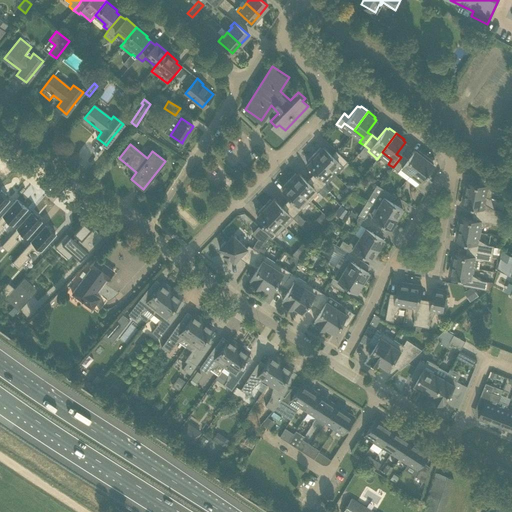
[(320,147),(314,154),(330,170),(339,162),(343,166),(347,161),(338,152),(334,157),(323,147),(321,149),(320,147)]
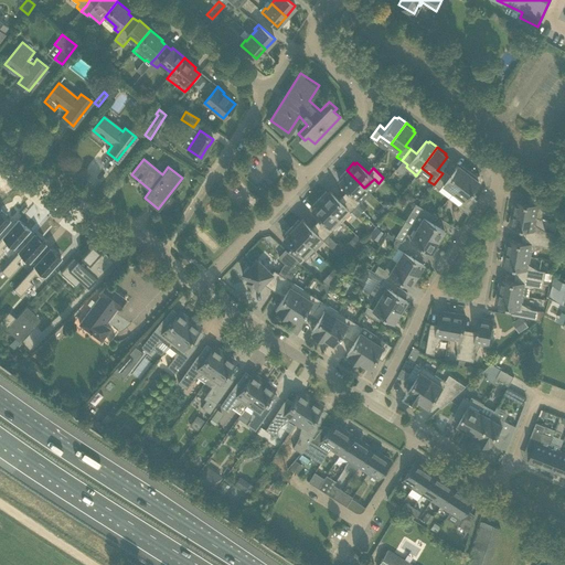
[(448,178),(443,173),(434,184),(439,189),(443,184),(454,192),(469,171),(461,166),(460,167),(457,164),(448,178)]
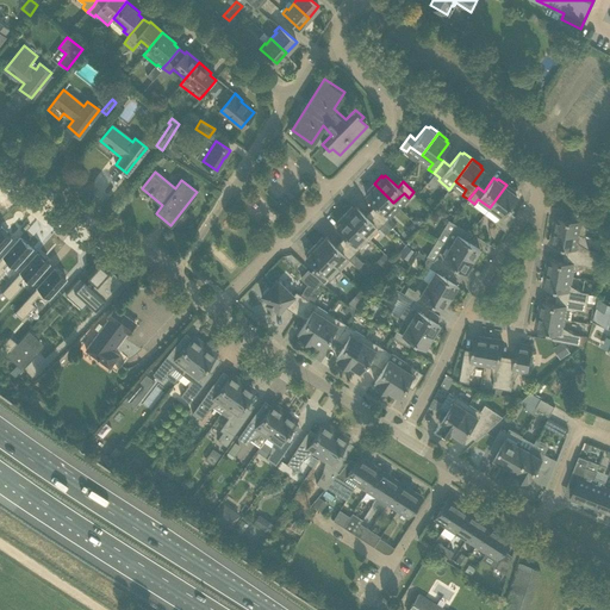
[(378,207),(373,212),(384,223),(388,218),(384,213),(393,203),(374,184),(366,191),(368,193),(366,195),(378,207)]
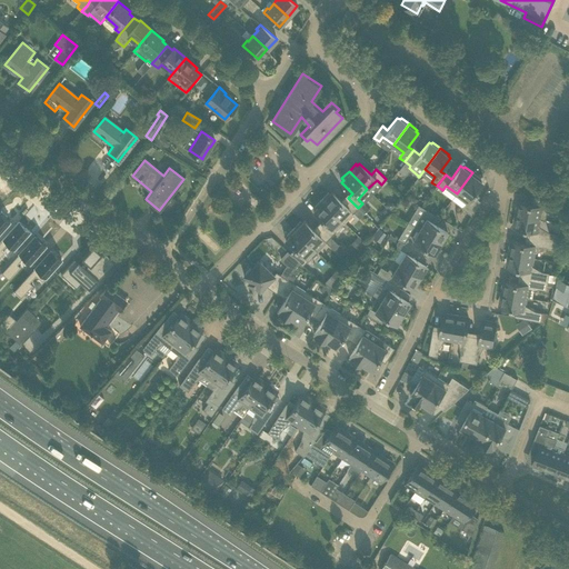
[(472,172),(457,193),(467,201),(461,208),(471,216),(480,201),(472,195),(481,182),(479,180),(480,179),(472,172)]
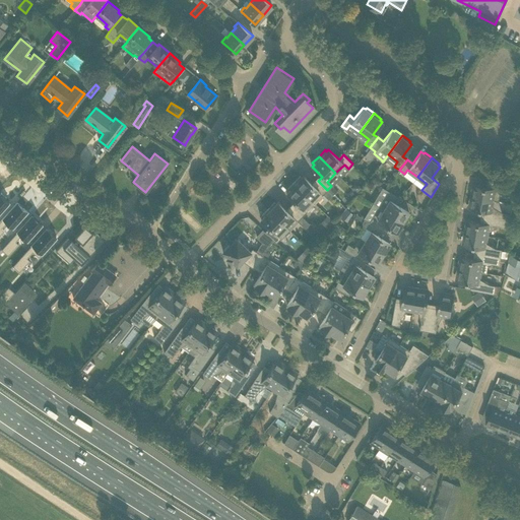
[(300,176),(294,183),(315,203),(327,190),(318,181),(314,186),(303,176),(301,178),(300,176)]
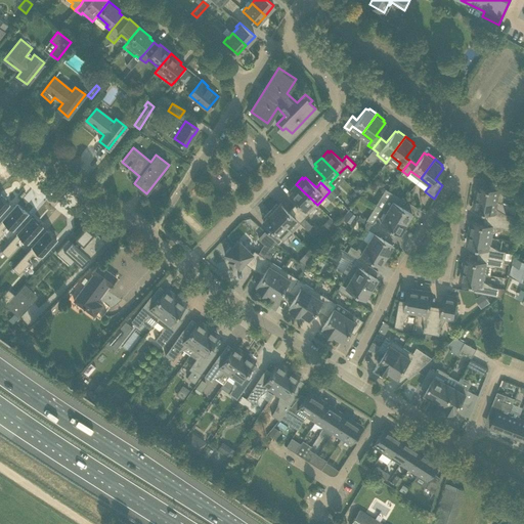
[(517,189),(511,184),(493,182),(492,188),(479,185),(478,188),(476,188),(475,198),(497,202),(503,203),(504,194),(516,197),(517,189)]
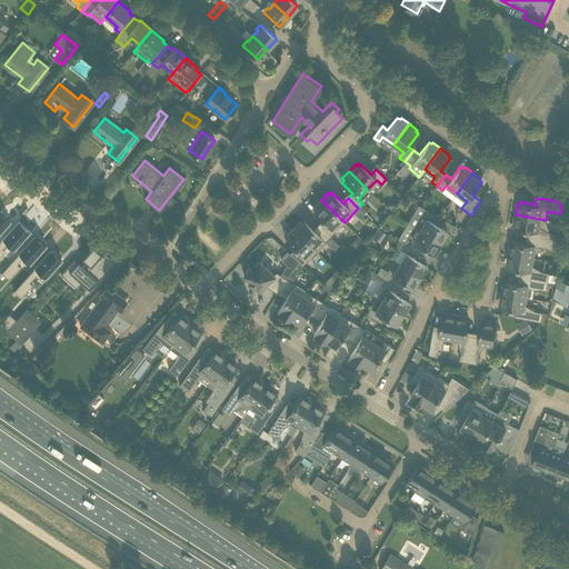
[(320,227),(330,237),(345,222),(321,200),(313,207),(316,209),(313,211),(325,222),(320,227)]
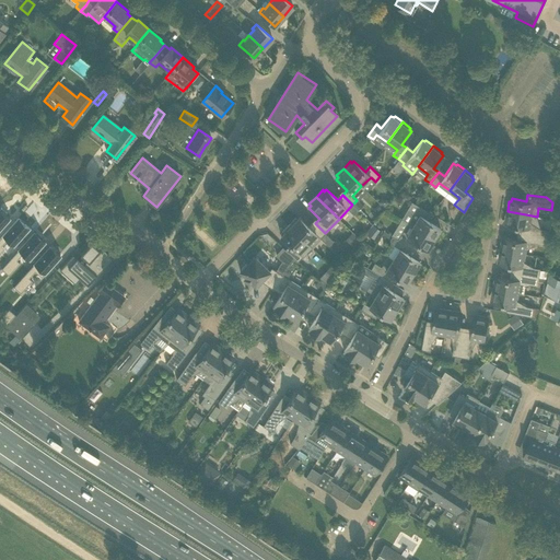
[(408,222),(435,240),(440,231),(439,230),(440,226),(427,219),(430,213),(418,206),(408,222)]
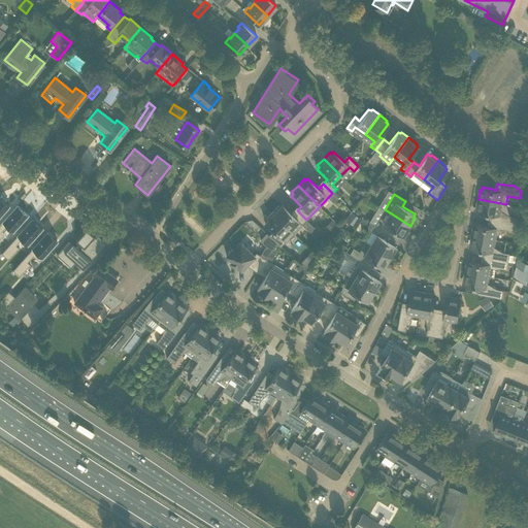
[(0,216),(9,205),(0,197),(0,216)]
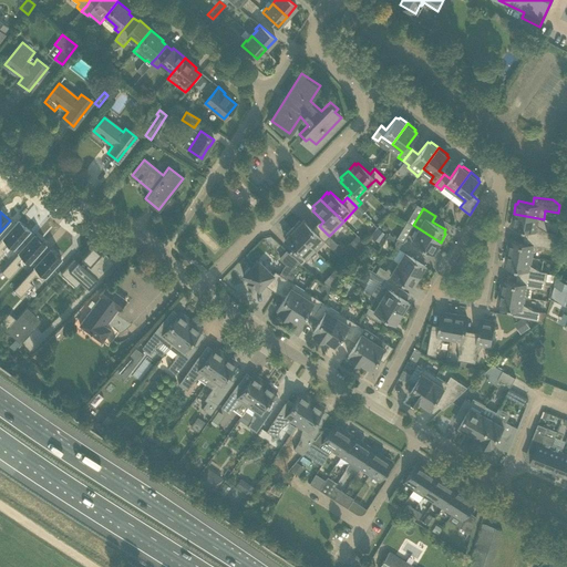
[(528,229),(527,236),(553,241),(555,233),(547,230),(537,225),(538,218),(514,214),(512,224),(514,224),(514,227),(528,229)]
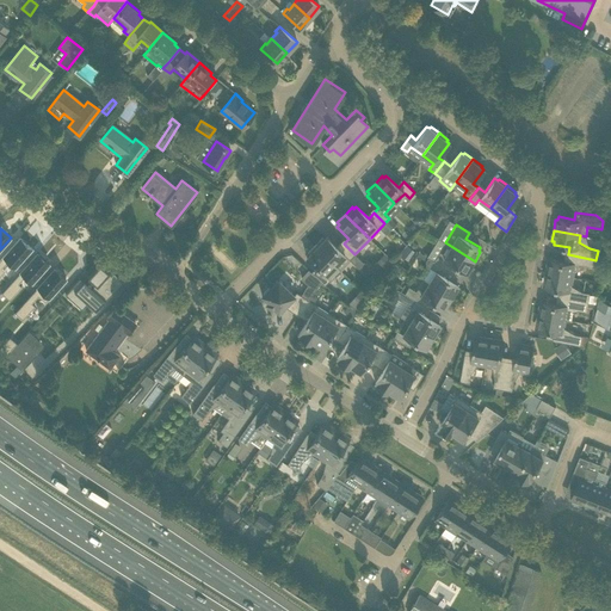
[(322,238),(315,246),(334,265),(345,254),(358,267),(363,263),(355,254),(344,244),(339,248),(326,236),(323,239),(322,238)]
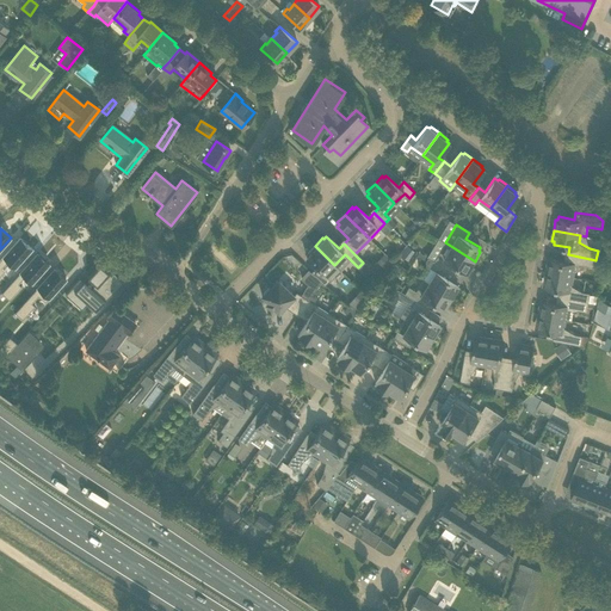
[(20,238),(0,260),(0,276),(5,271),(1,267),(7,261),(14,267),(32,248),(20,238)]
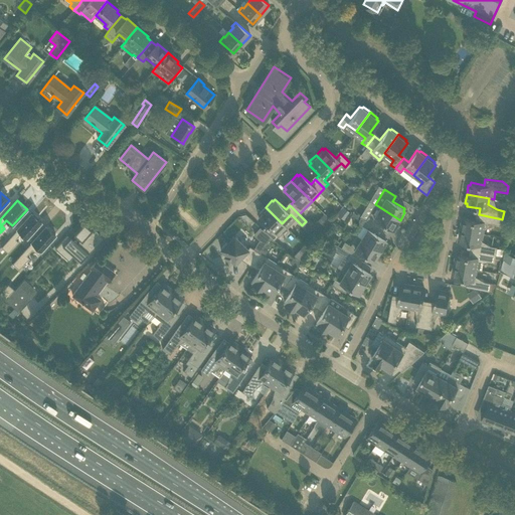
[(375,204),(365,220),(376,227),(379,221),(392,229),(393,226),(395,227),(400,220),(375,204)]
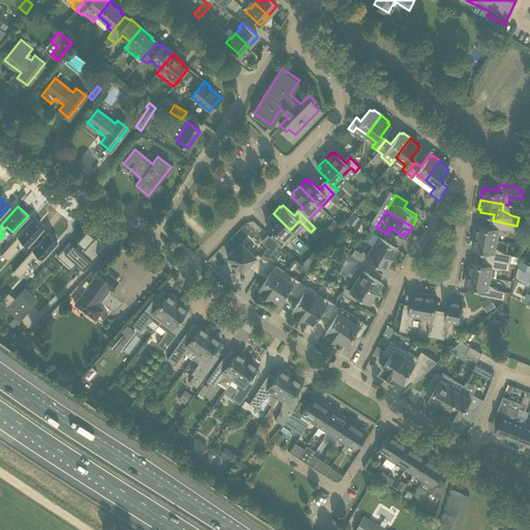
[(282,238),(290,230),(273,213),(266,219),(268,221),(266,224),(276,234),(272,238),(282,247),(286,242),(282,238)]
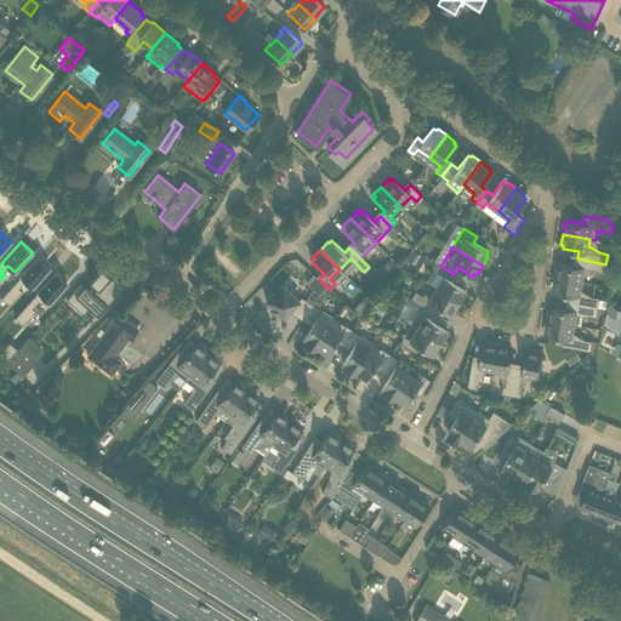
[(38,257),(1,297),(10,305),(22,290),(18,288),(24,280),(33,288),(50,268),(38,257)]
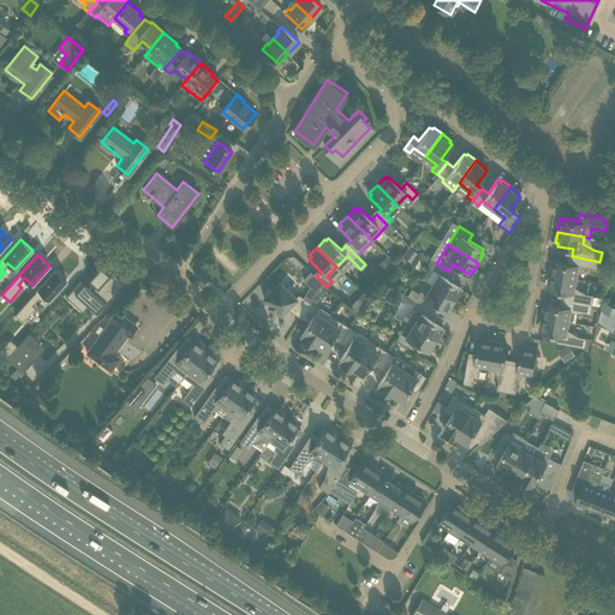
[(599,262),(572,256),(571,263),(554,261),(554,264),(551,263),(549,274),(577,279),(578,272),(590,269),(598,270),(599,262)]
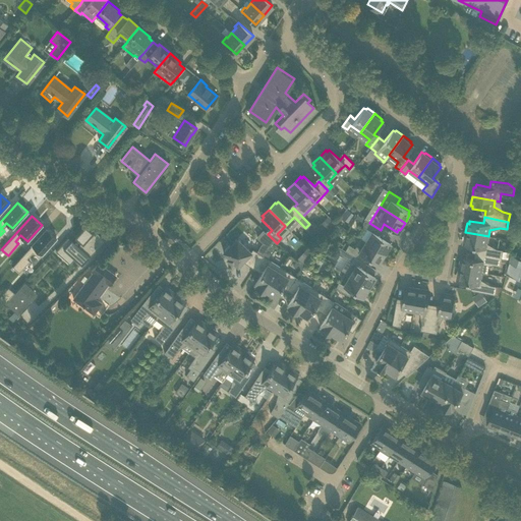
[(360,238),(386,253),(391,246),(389,245),(390,242),(378,235),(381,230),(369,223),(364,220),(362,223),(363,227),(366,228),(360,238)]
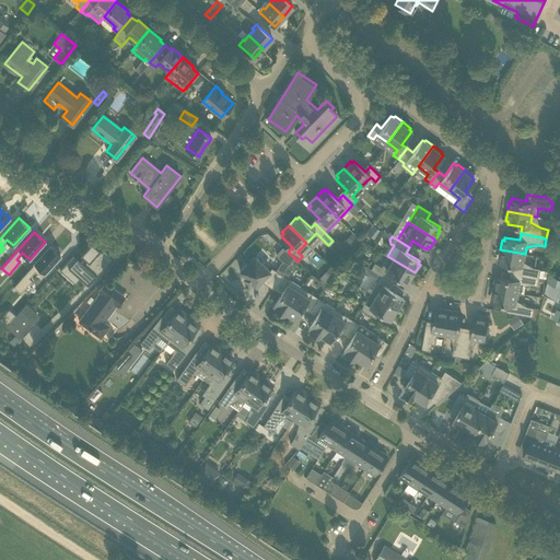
[(65,264),(59,270),(63,273),(68,268),(88,286),(97,276),(94,273),(95,272),(94,271),(96,269),(97,269),(109,258),(91,241),(80,254),(89,261),(85,265),(77,257),(76,258),(72,255),(65,264)]
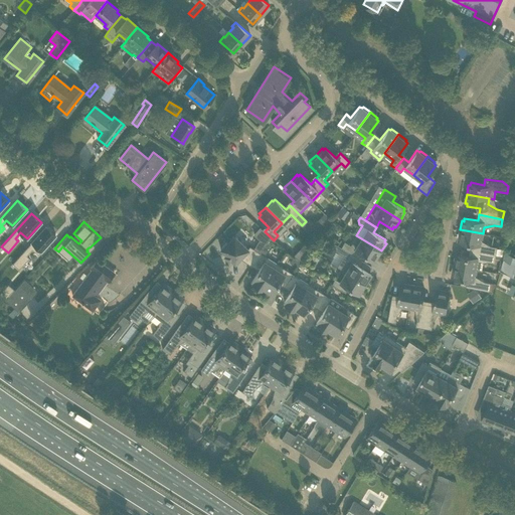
[(46,225),(15,260),(22,266),(32,253),(30,251),(35,245),(41,251),(56,234),(46,225)]
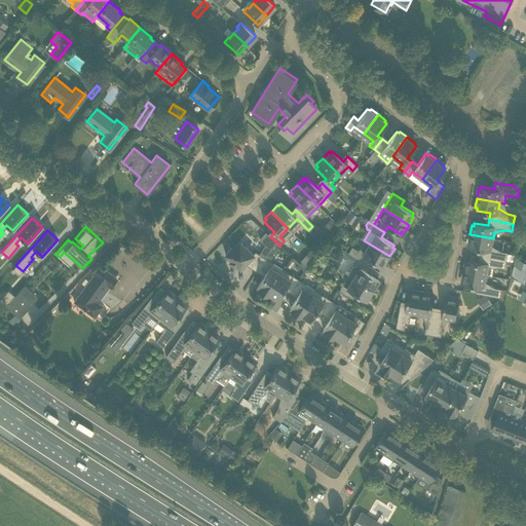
[(493,238),(470,234),(468,243),(471,245),(470,247),(484,250),(483,256),(506,260),(509,252),(501,251),(492,246),(493,238)]
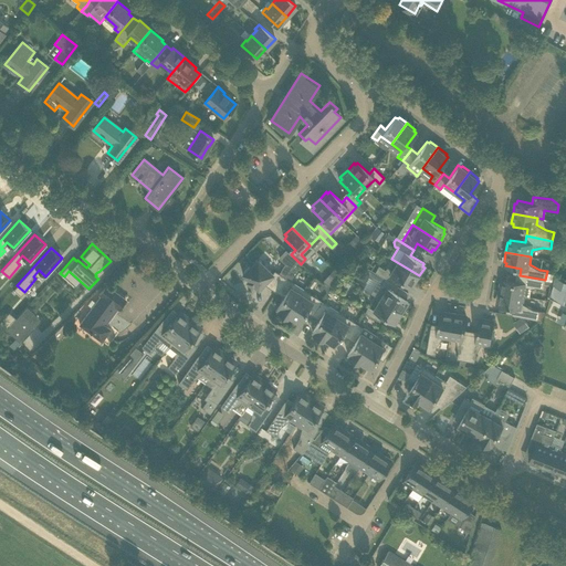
[(279,290),(286,279),(274,271),(272,273),(268,269),(269,268),(264,263),(263,264),(258,259),(250,266),(250,265),(242,273),(248,279),(248,280),(252,284),(253,283),(258,289),(265,281),(279,290)]
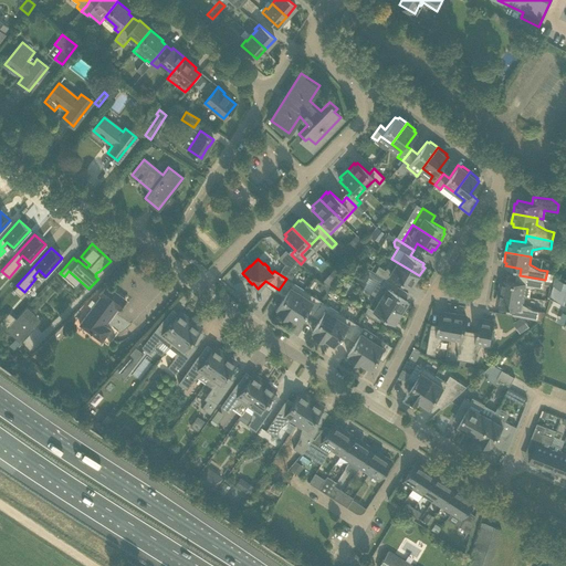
[(378,265),(375,272),(394,283),(397,278),(410,285),(412,283),(413,284),(419,275),(391,259),(386,269),(385,270),(378,265)]
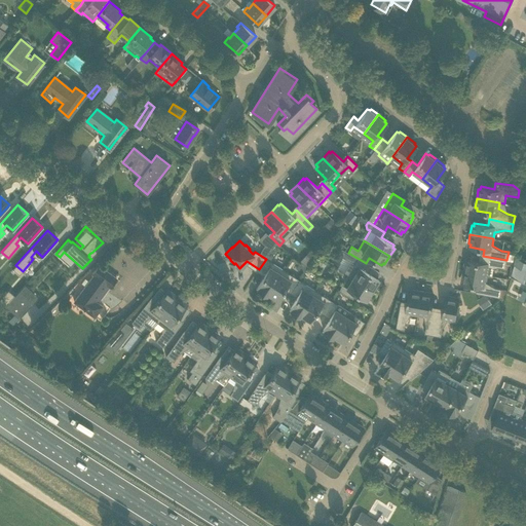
[(352,276),(374,290),(378,282),(377,280),(378,278),(366,271),(369,265),(366,263),(348,253),(344,259),(350,262),(344,272),(352,276)]
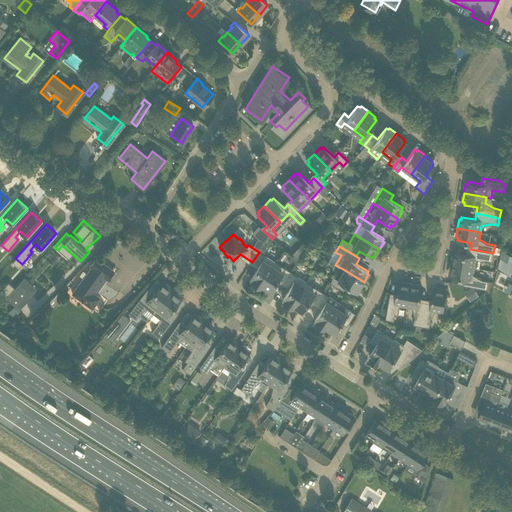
[(296,249),(292,254),(298,259),(302,254),(296,249)]
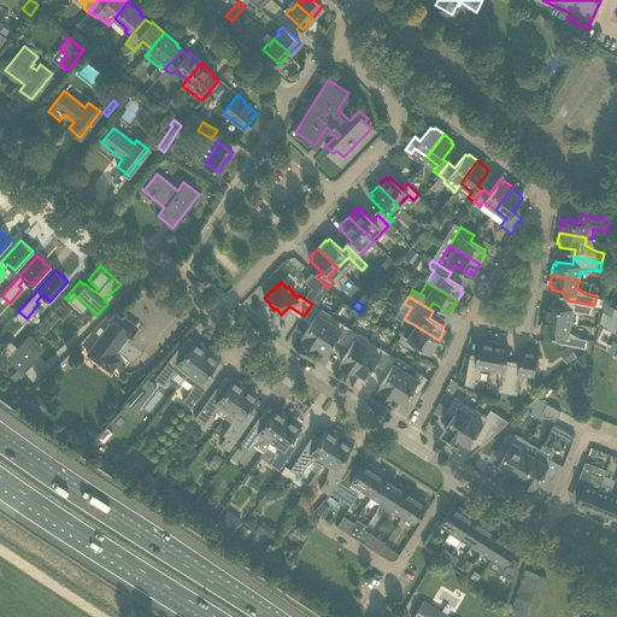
[(594,305),(566,300),(565,307),(548,304),(548,307),(546,307),(544,318),(571,323),(576,324),(579,315),(585,313),(593,315),(594,305)]
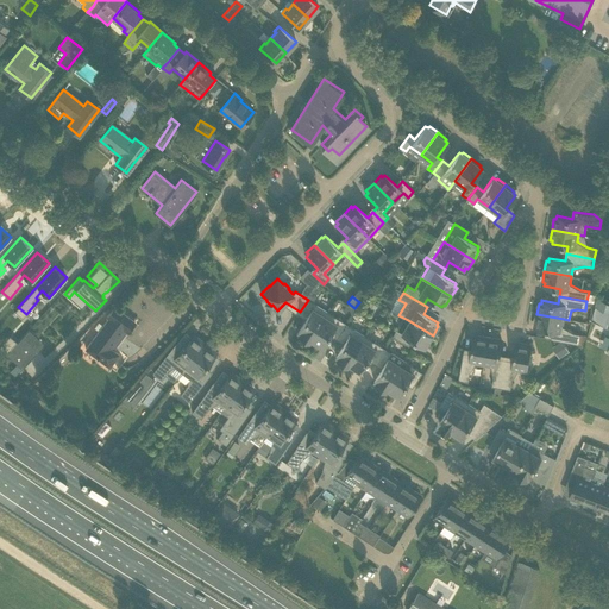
[(74,325),(80,315),(57,300),(51,309),(74,325)]
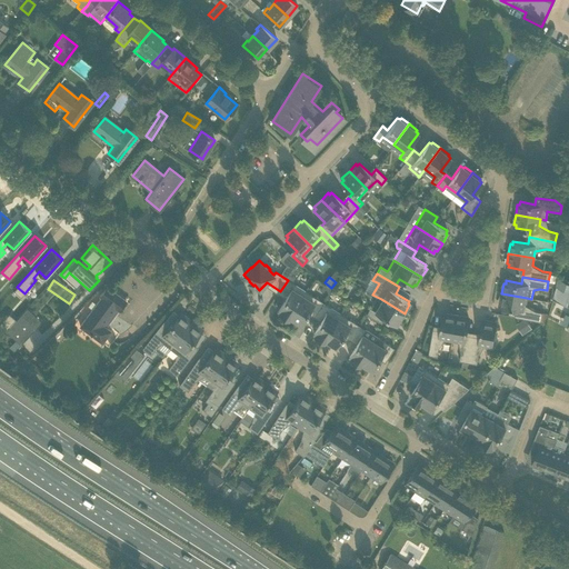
[(288,319),(306,291),(288,280),(280,291),(287,296),(278,309),(280,310),(279,312),(288,319)]
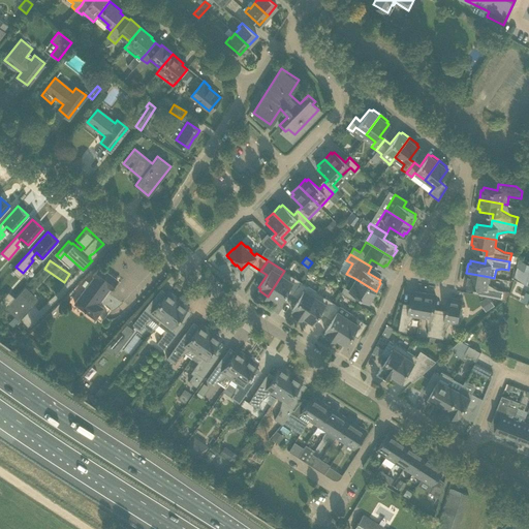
[(528,273),(528,263),(520,260),(517,270),(528,273)]
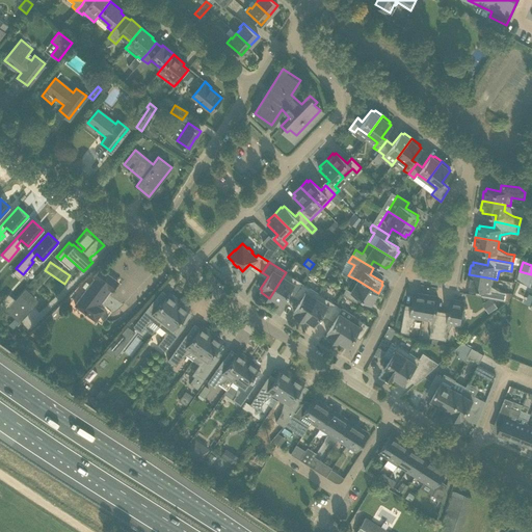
[(6,267),(0,273),(0,281),(2,284),(11,272),(6,267)]
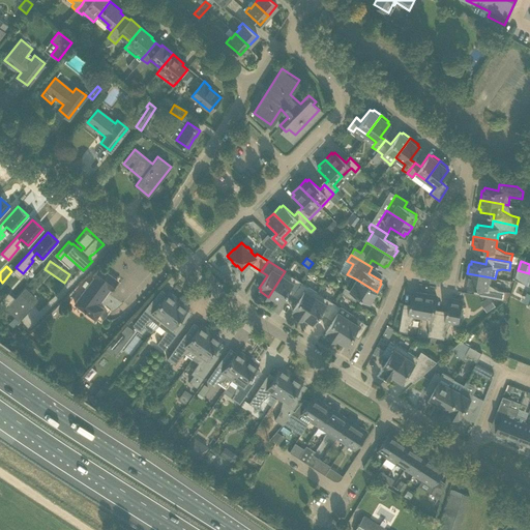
[(99,267),(92,276),(93,277),(74,303),(95,320),(104,308),(99,304),(117,281),(99,267)]
